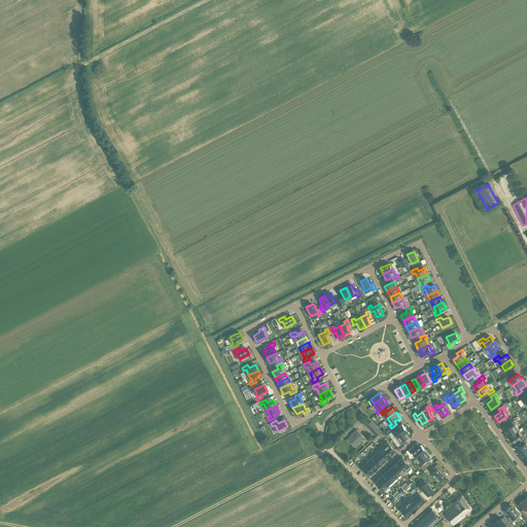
[(516,422),(514,420),(508,423),(511,426),(505,430),(510,435),(518,430),(514,424),(516,422)]
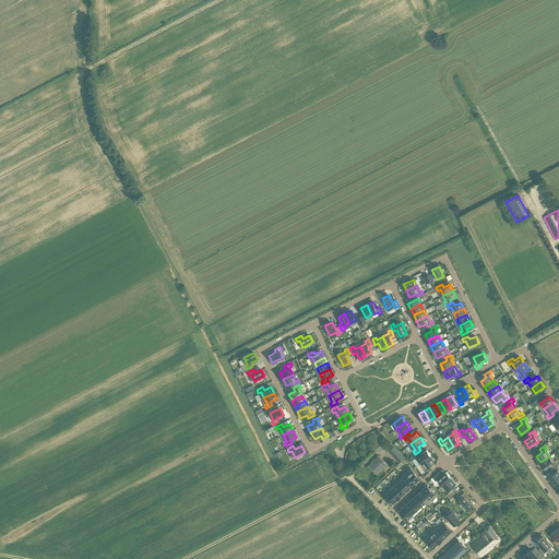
[(421,462),(430,455),(427,450),(420,454),(419,451),(415,454),(413,455),(415,458),(417,456),(421,462)]
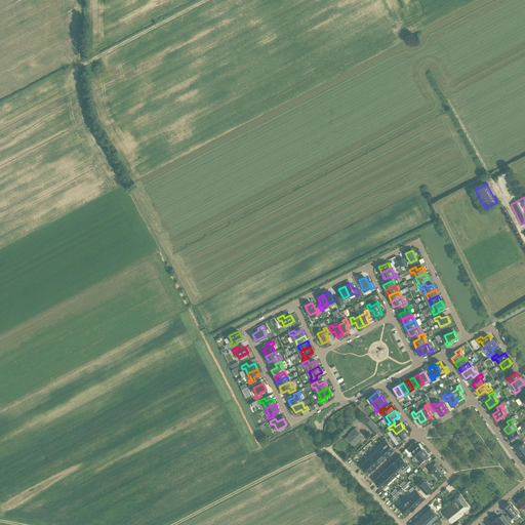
[(349,434),(350,434),(347,437),(354,445),(363,436),(355,428),(349,434)]
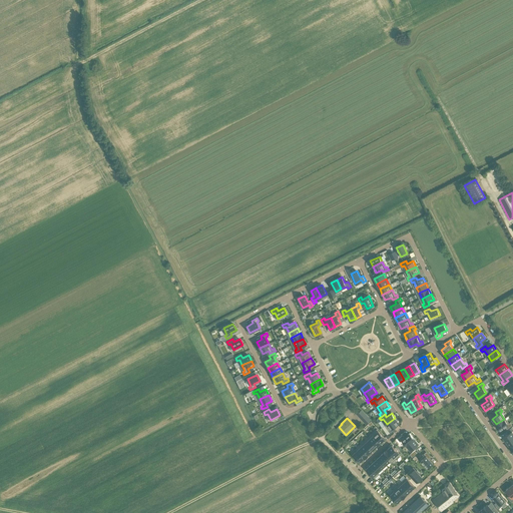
[(399,423),(395,418),(387,424),(390,429),(388,430),(390,433),(395,429),(394,427),(399,423)]
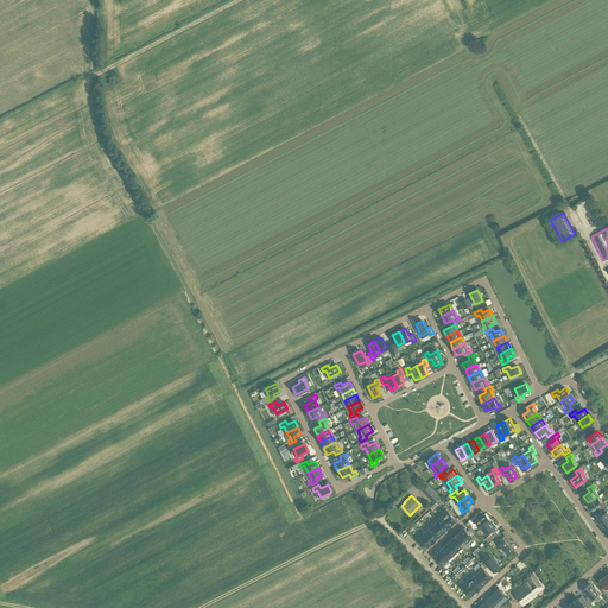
[(607,504),(605,500),(602,502),(597,496),(588,502),(593,510),(599,505),(601,508),(607,504)]
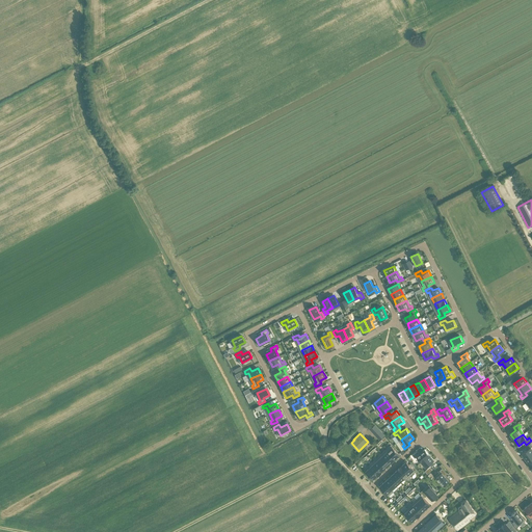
[(531,444),(531,443),(526,447),(527,449),(522,453),(526,458),(531,453),(531,448),(531,447),(531,446),(531,444)]
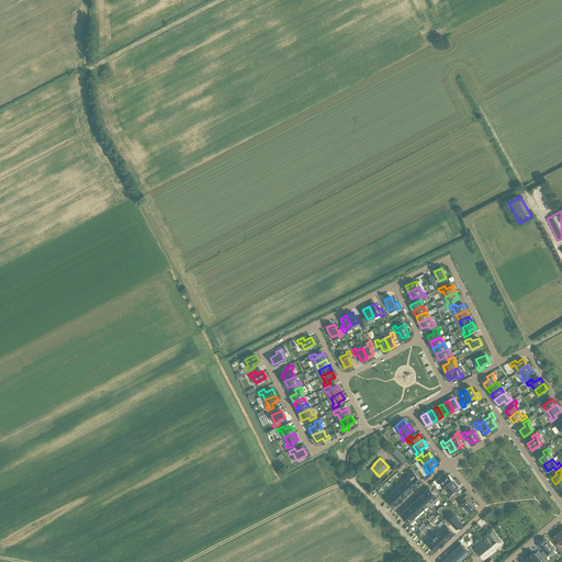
[(417,484),(422,480),(414,472),(409,476),(417,484)]
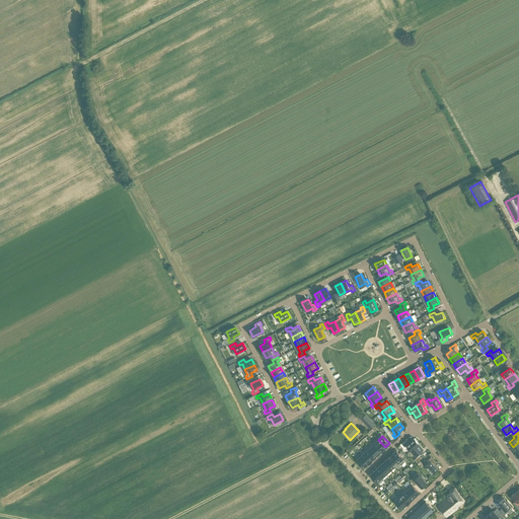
[(411,450),(419,443),(415,438),(410,442),(408,440),(402,444),(404,446),(406,445),(411,450)]
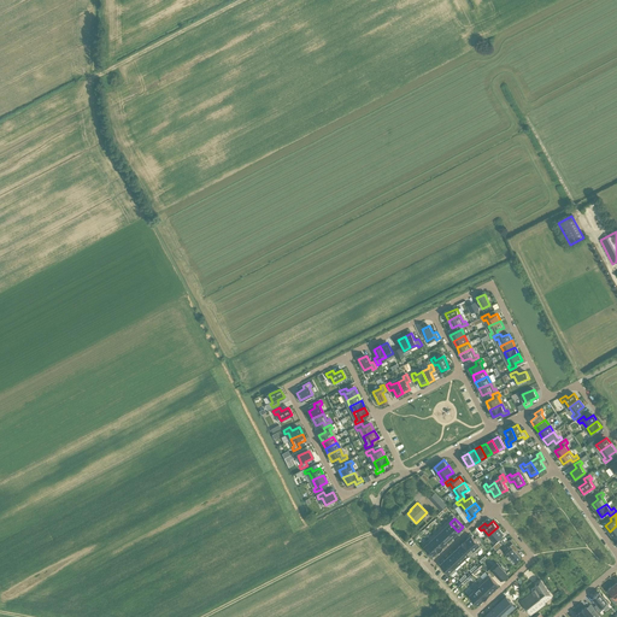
[(458,532),(450,523),(445,528),(453,536),(458,532)]
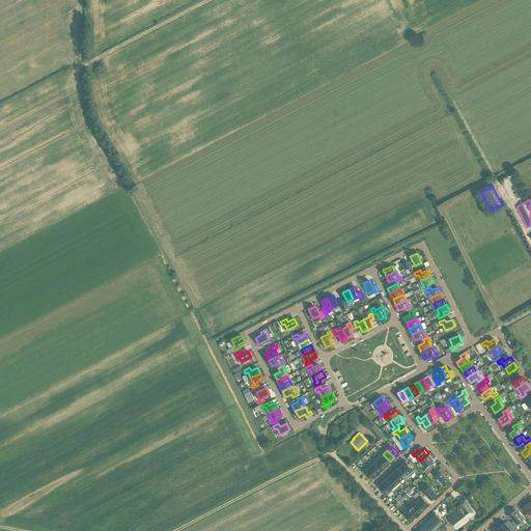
[(428,453),(420,460),(425,466),(434,458),(428,453)]
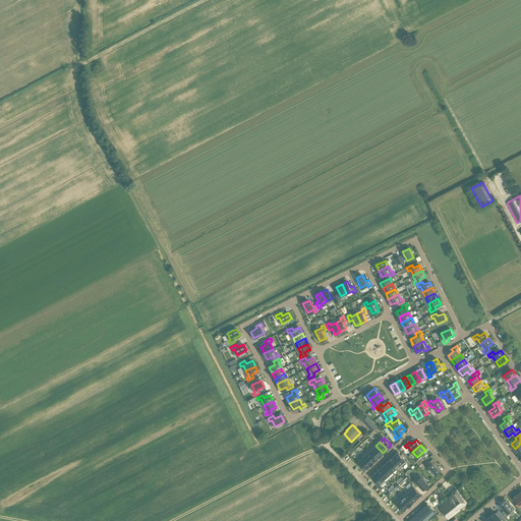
[(383,453),(375,446),(371,449),(379,457),(383,453)]
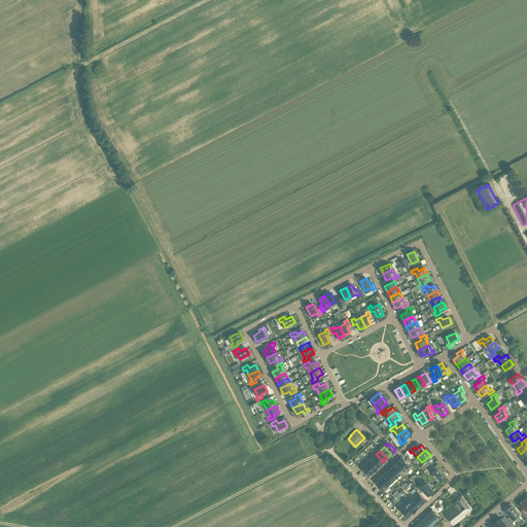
[(383,462),(376,454),(372,458),(378,466),(383,462)]
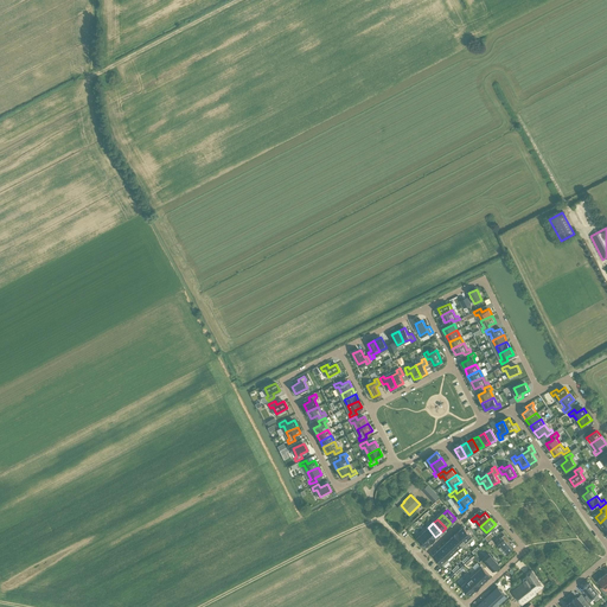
[(472,535),(464,526),(458,531),(467,540),(472,535)]
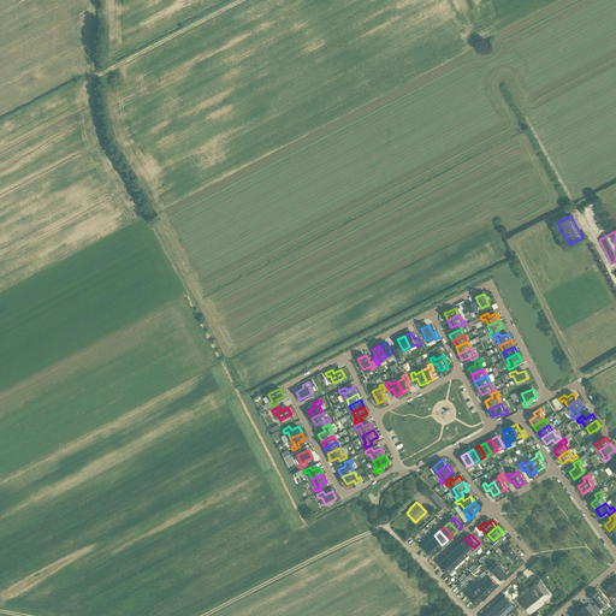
[(442,545),(434,535),(428,540),(437,550),(442,545)]
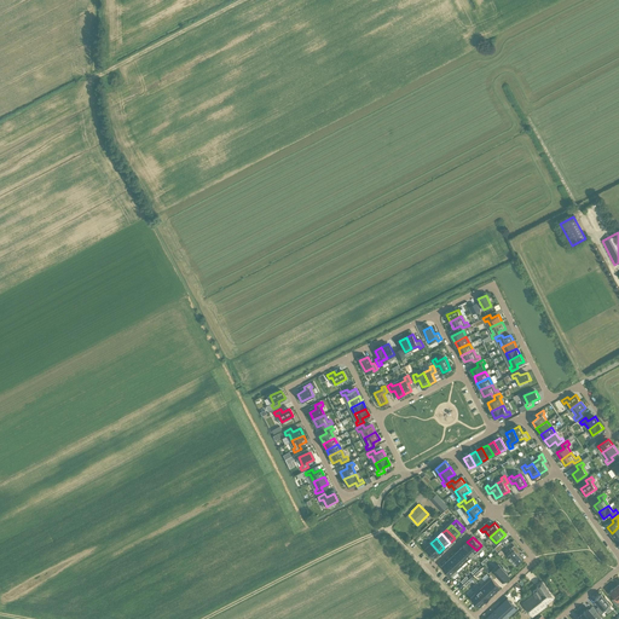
[(476,550),(467,542),(462,547),(470,555),(476,550)]
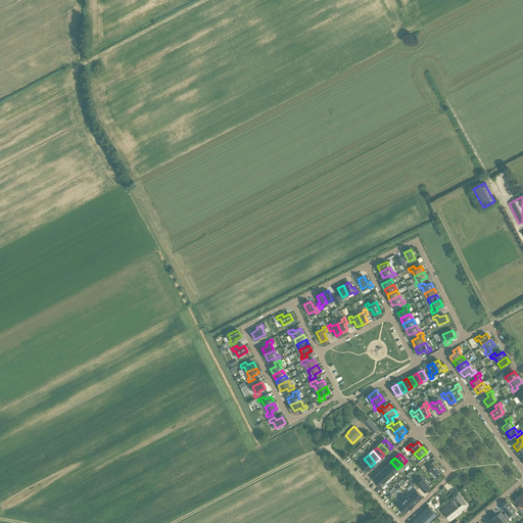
[(371,467),(364,459),(360,463),(367,471),(371,467)]
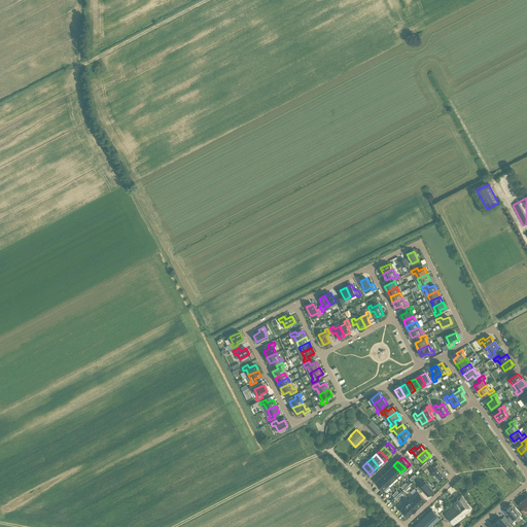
[(443,468),(438,463),(435,466),(437,468),(432,472),(440,481),(445,476),(441,470),(443,468)]
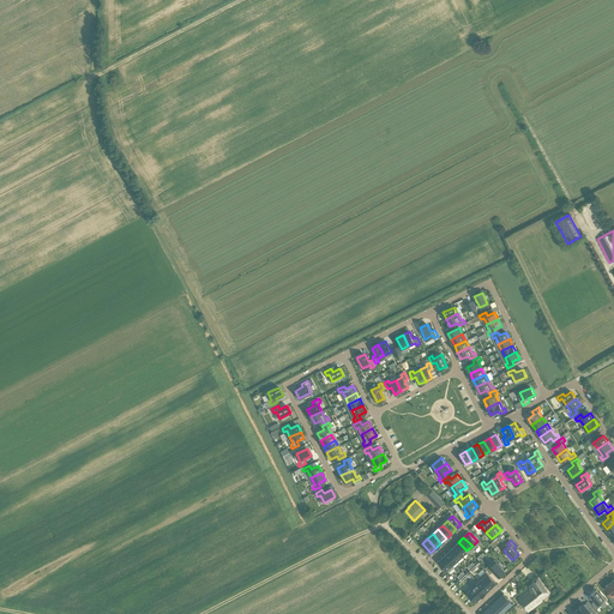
[(467,551),(458,542),(453,547),(462,555),(467,551)]
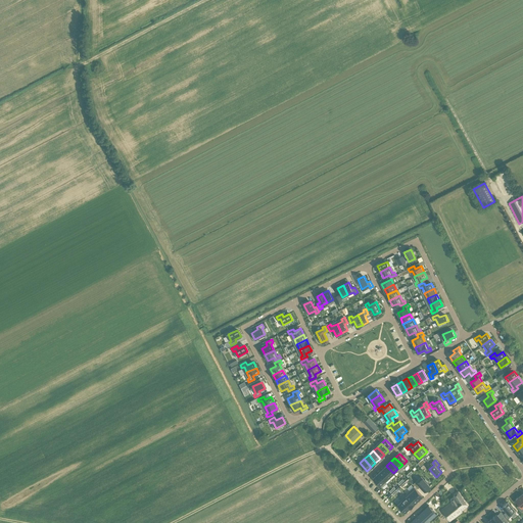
[(393,473),(386,466),(382,470),(389,477),(393,473)]
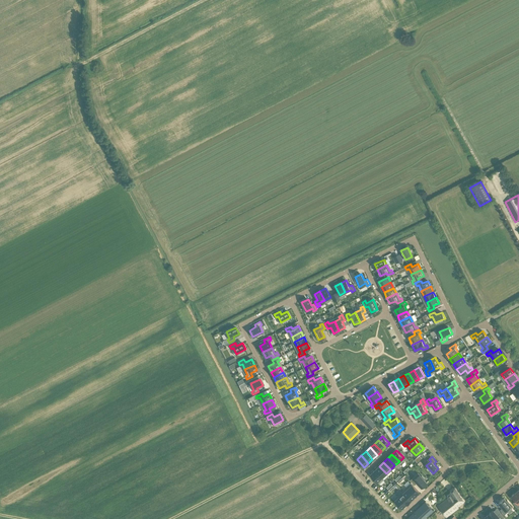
[(386,473),(379,466),(375,469),(382,477),(386,473)]
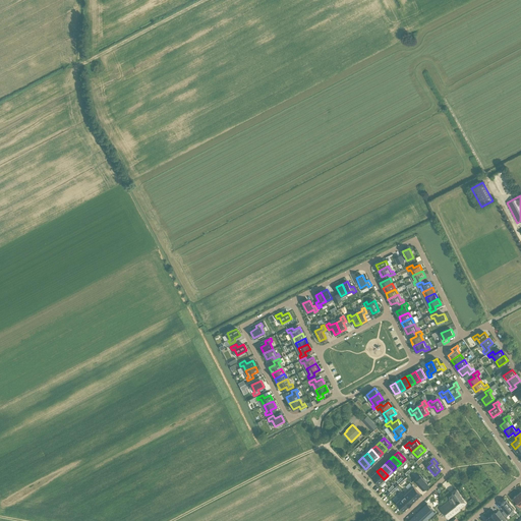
[(384,479),(377,471),(372,476),(379,483),(384,479)]
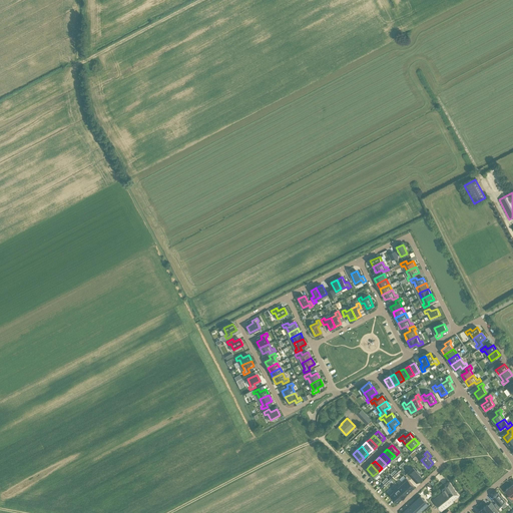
[(408,472),(406,474),(410,479),(412,477),(417,482),(422,477),(415,469),(410,474),(408,472)]
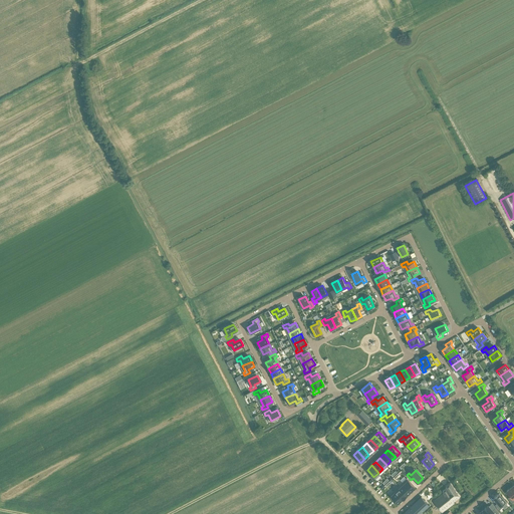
[(409,480),(404,484),(411,491),(416,487),(409,480)]
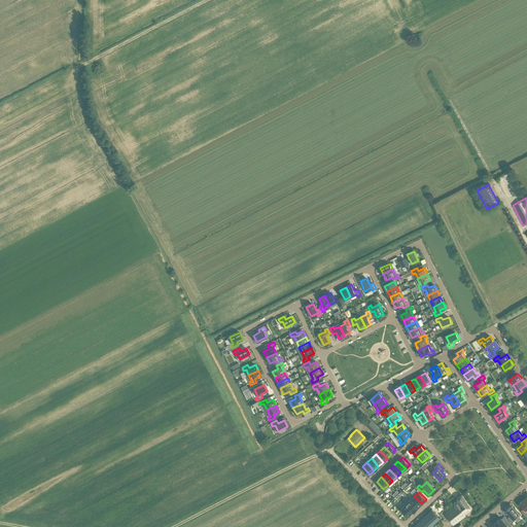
[(465,515),(471,510),(462,495),(457,498),(458,500),(454,503),(455,504),(445,513),(453,525),(466,516),(465,515)]
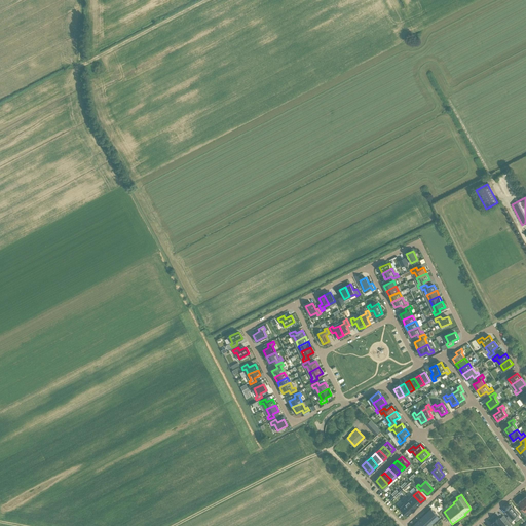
[(413,495),(409,499),(416,506),(420,502),(413,495)]
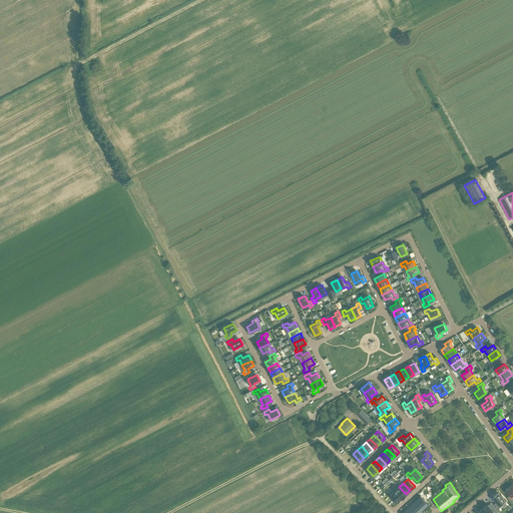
[(399,487),(395,491),(402,498),(406,494),(399,487)]
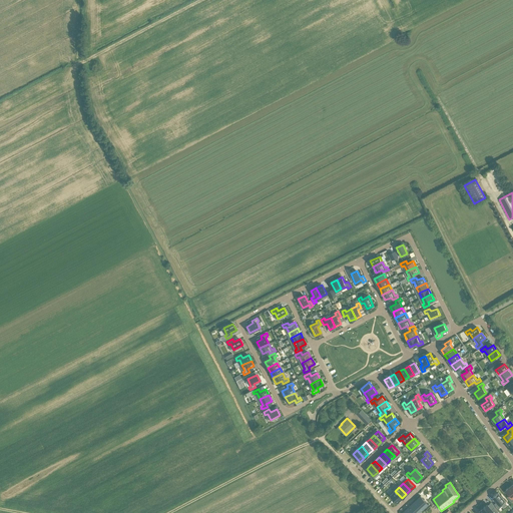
[(391,495),(397,502),(402,498),(395,491),(391,495)]
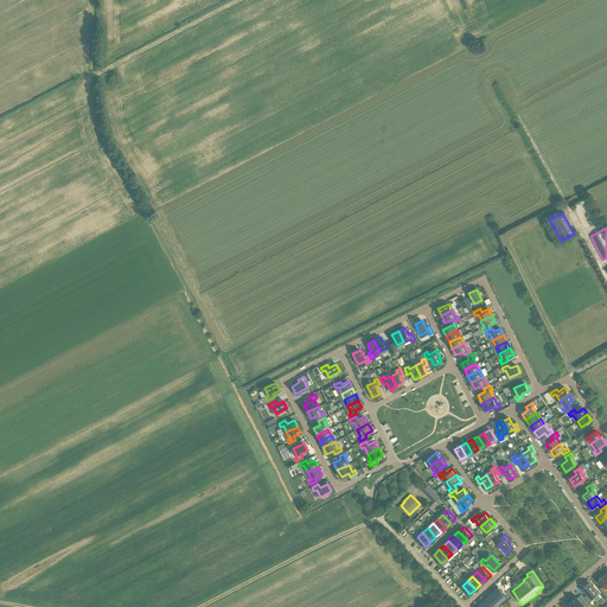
[(598,592),(589,582),(583,588),(588,594),(585,596),(589,602),(593,599),(590,596),(598,592)]
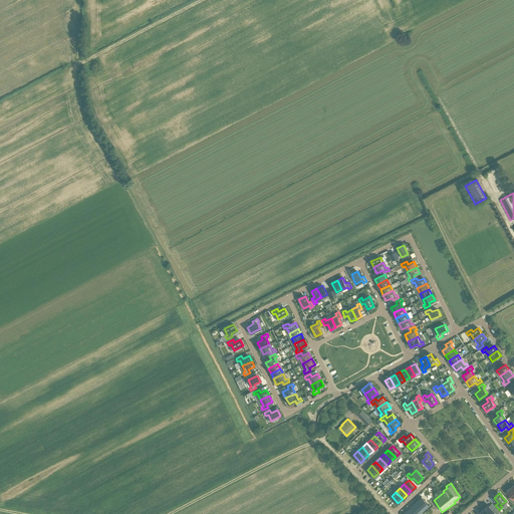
[(422,496),(403,513),(404,513),(420,513),(430,505),(422,496)]
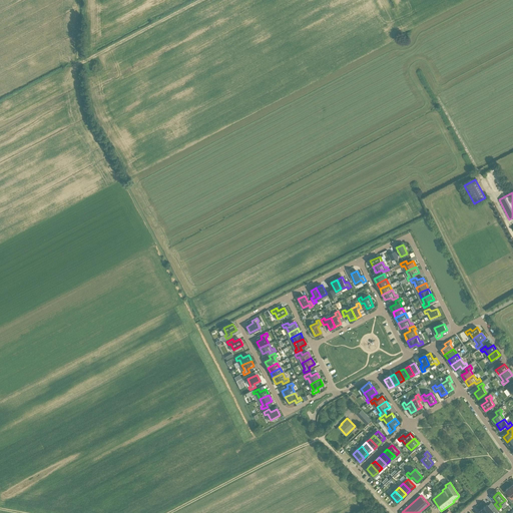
[(488,504),(483,508),(486,512),(493,512),(494,512),(497,512),(498,512),(494,507),(492,509),(488,504)]
